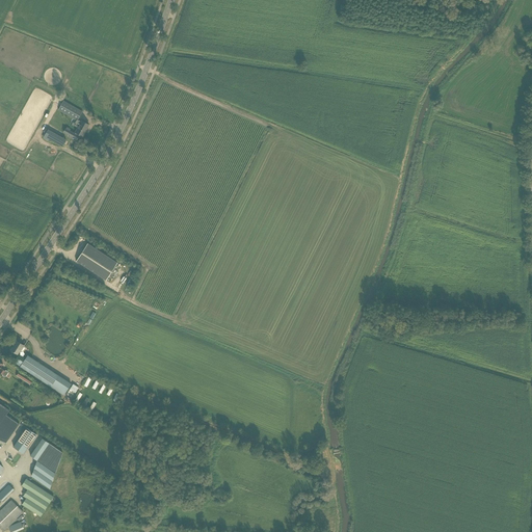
[(63,101),(58,110),(76,121),(77,121),(78,120),(82,111),(63,101)]
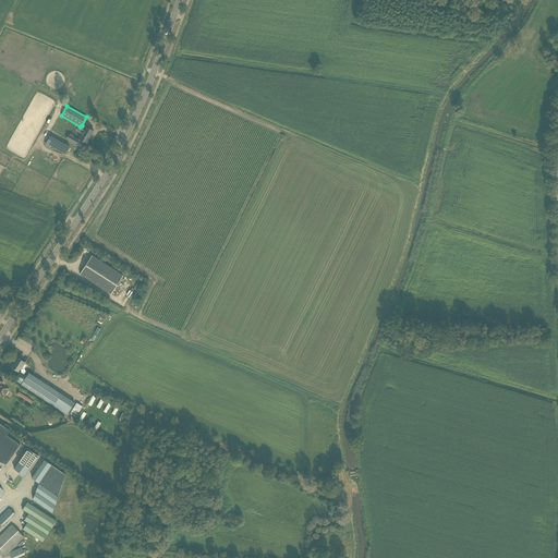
[(69,134),(67,138),(73,142),(72,144),(76,146),(76,144),(81,147),(83,143),(83,142),(86,143),(94,131),(86,126),(85,128),(82,125),(81,126),(80,126),(79,128),(82,129),(80,133),(82,134),(79,138),(80,140),(79,141),(73,137),(74,136),(70,134),(69,135),(69,134)]
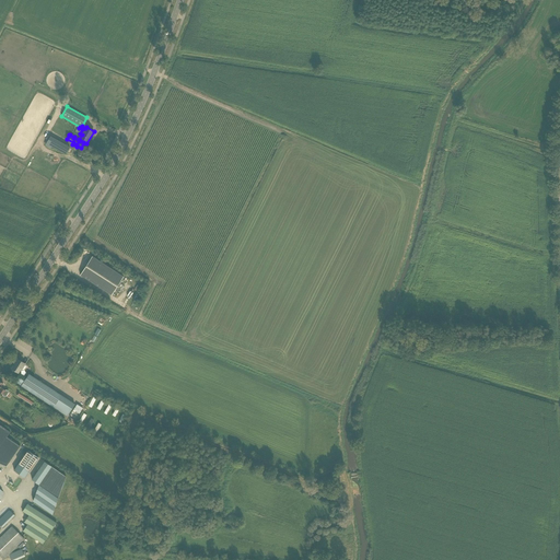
[(66,154),(69,148),(50,137),(46,146),(50,148),(51,146),(66,154)]
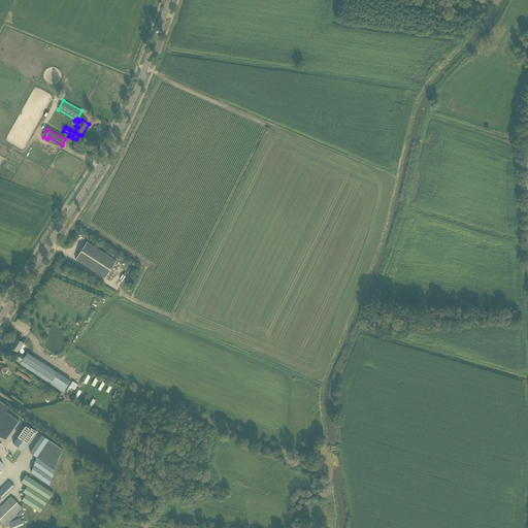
[(117,261),(87,241),(75,259),(105,278),(117,261)]
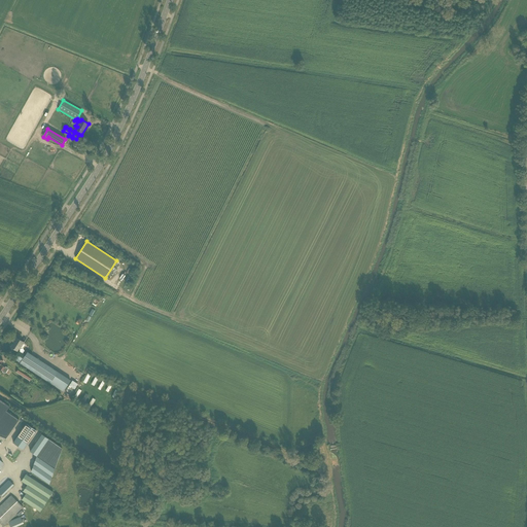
[(20,348),(24,343),(16,338),(10,347),(16,351),(19,348),(20,348)]
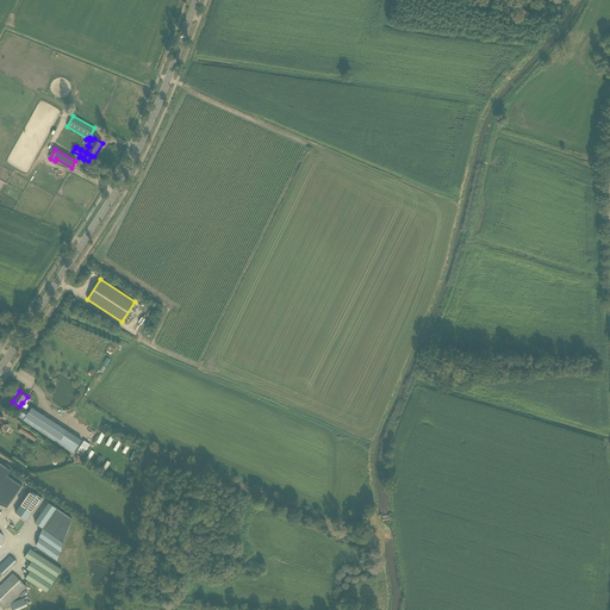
[(82,441),(31,408),(29,411),(22,408),(18,414),(25,418),(23,419),(73,453),(82,441)]
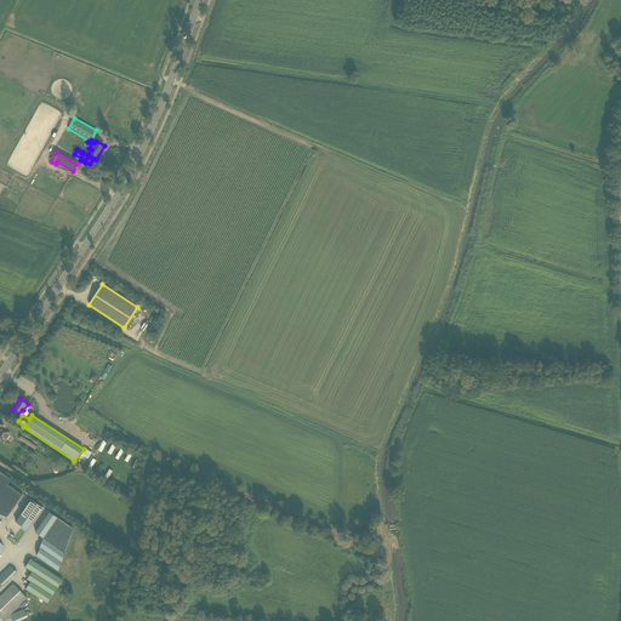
[(39,443),(23,433),(20,438),(35,449),(39,443)]
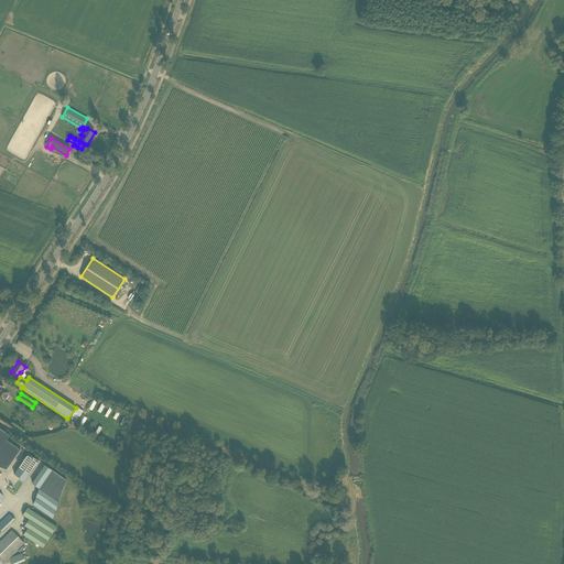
[(88,408),(93,410),(98,401),(94,399),(88,408)]
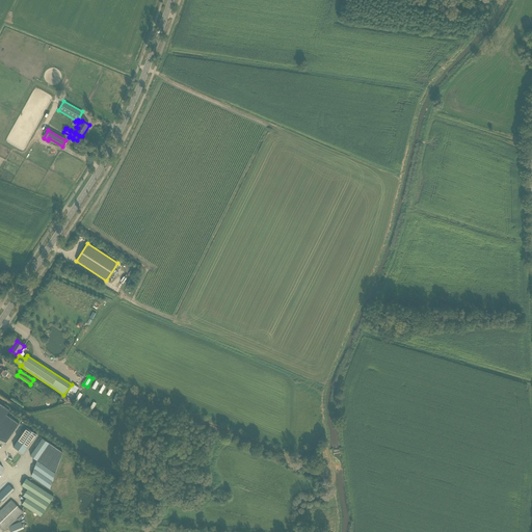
[(0,439),(6,442),(5,443),(6,443),(19,424),(6,415),(9,410),(0,403),(0,439)]
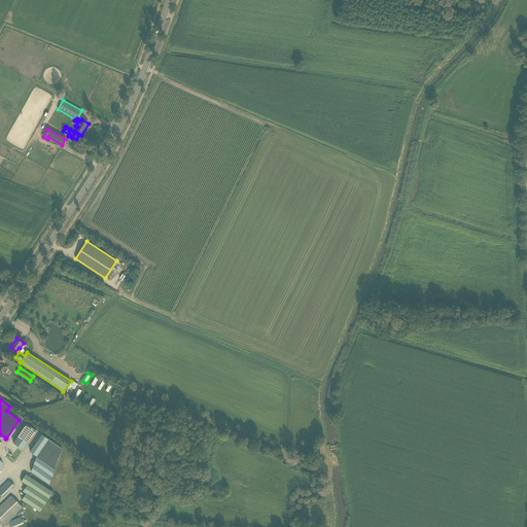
[(95,409),(99,412),(103,403),(99,401),(95,409)]
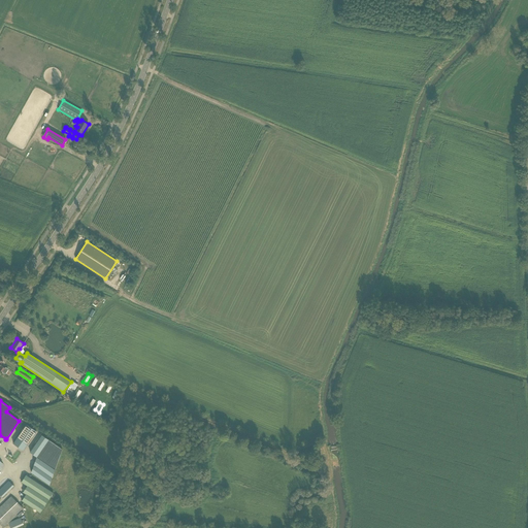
[(23,450),(36,431),(26,424),(13,443),(23,450)]
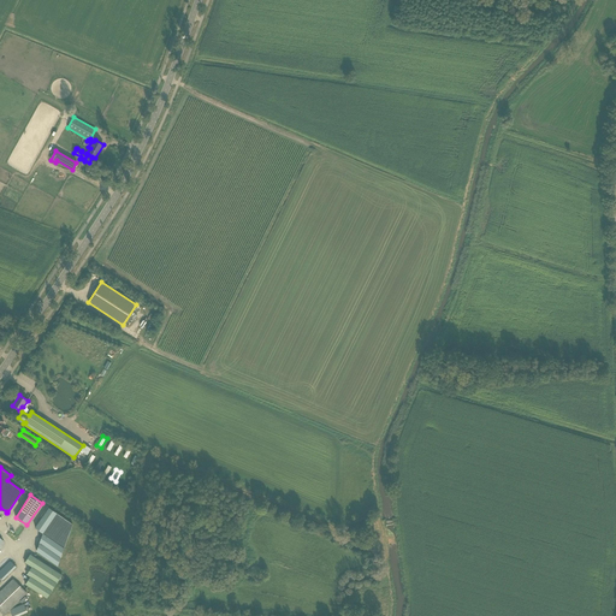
[(36,551),(58,566),(72,525),(48,508),(35,527),(43,533),(36,551)]
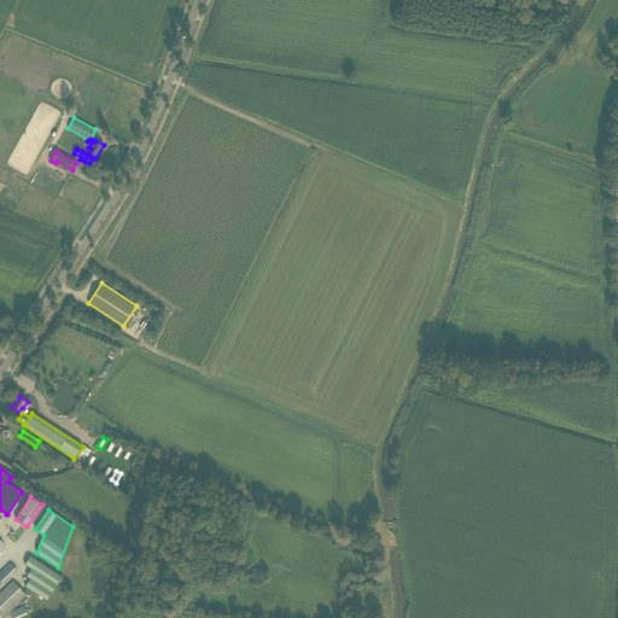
[(47,600),(63,576),(30,555),(24,564),(31,569),(27,576),(30,578),(25,587),(47,600)]
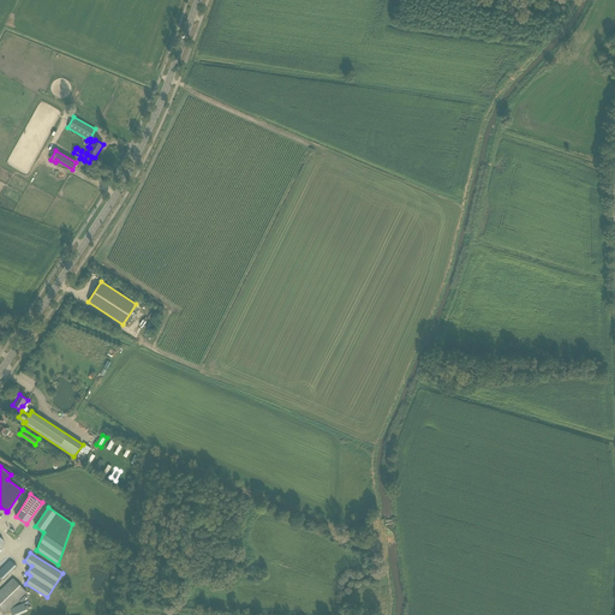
[(0,568),(0,574),(4,579),(17,567),(10,560),(0,568)]
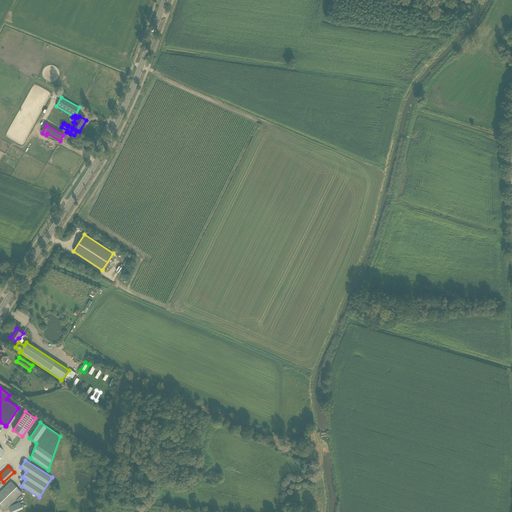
[(0,491),(0,507),(3,511),(22,493),(10,481),(0,491)]
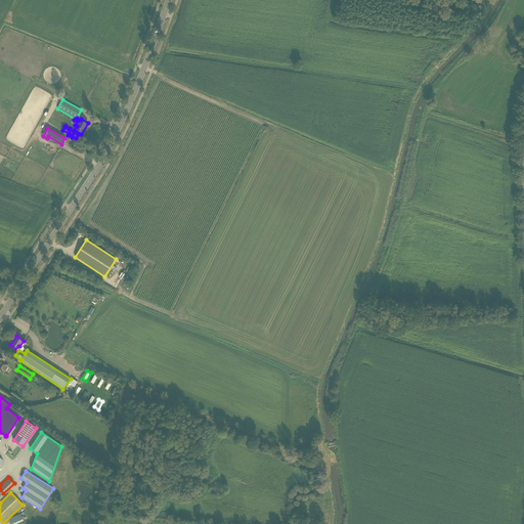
[(8,519),(10,523),(13,523),(23,521),(20,515),(8,519)]
